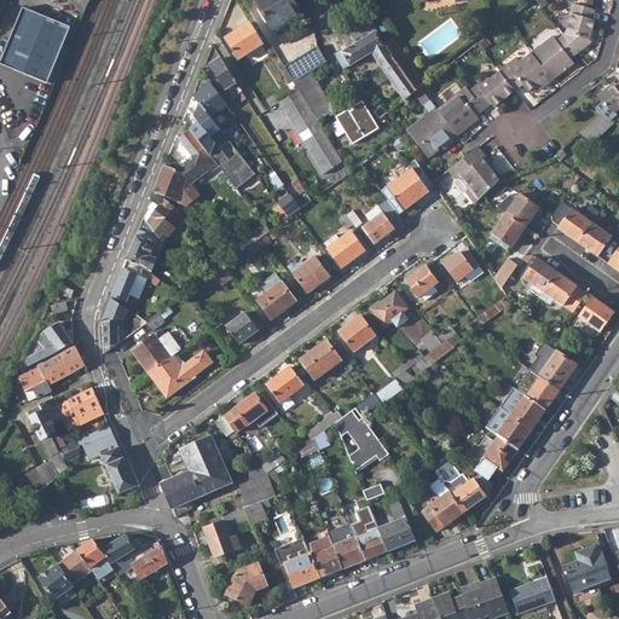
[(71,0),(85,12),(90,0),(71,0)]
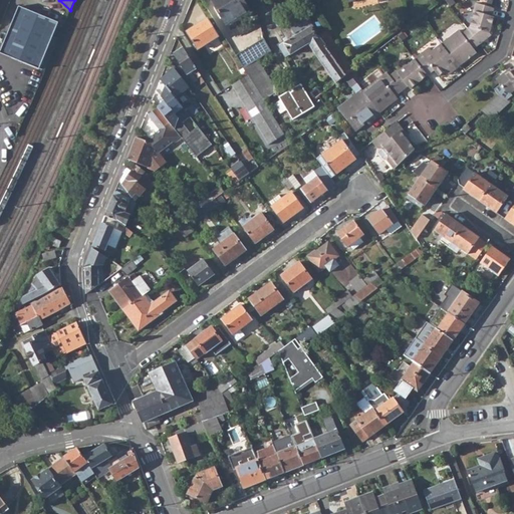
[(211,0),(226,25),(250,10),(243,0),(211,0)]
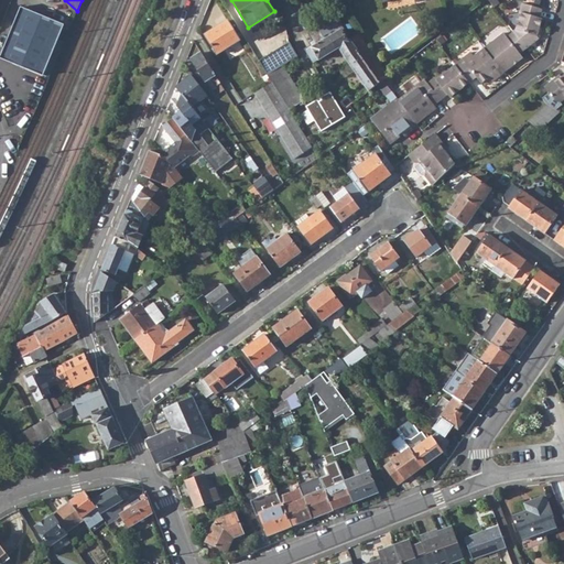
[(522,13),(517,30),(513,32),(527,49),(541,39),(538,34),(540,28),(543,18),(541,17),(543,8),(523,2),(520,12),(522,13)]
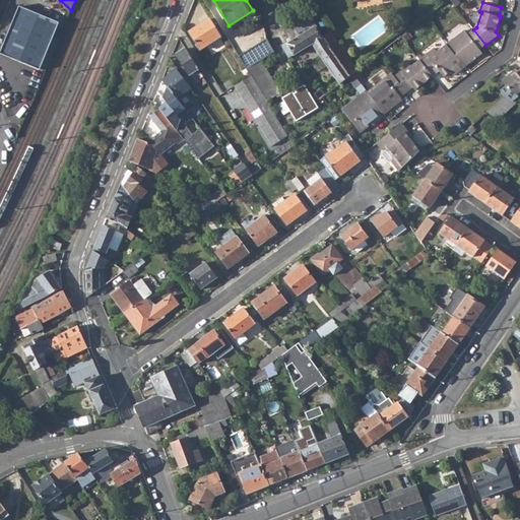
[(1,54),(41,69),(60,20),(20,5),(1,54)]
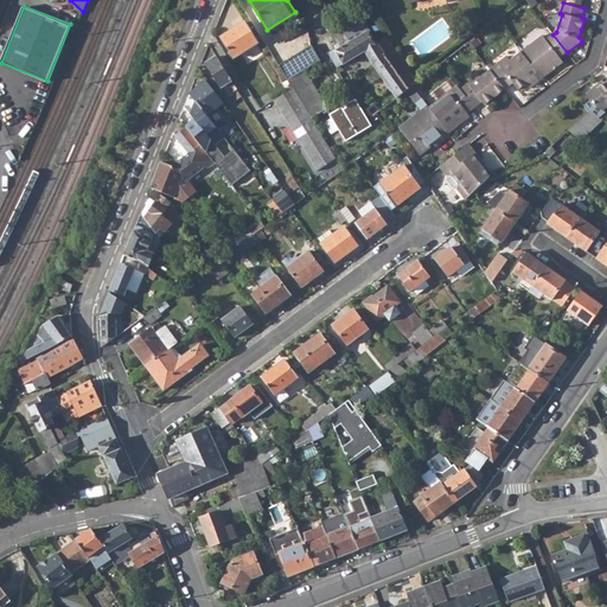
[(366,51),(375,65),(387,56),(377,44),(378,43),(365,23),(357,20),(333,36),(338,43),(332,46),(334,49),(336,51),(330,56),(337,69),(366,51)]
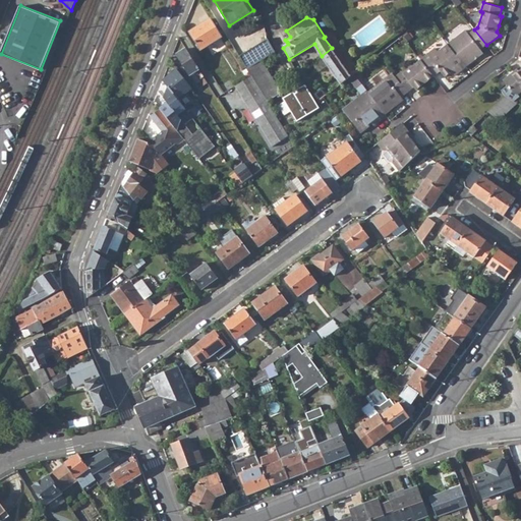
[(190,33),(200,51),(222,38),(210,19),(190,33)]
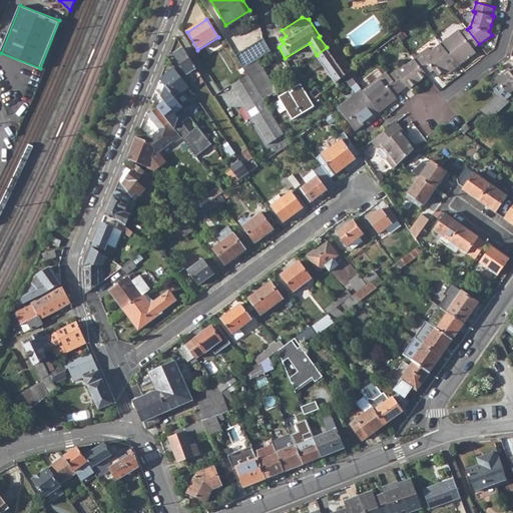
[(459,29),(441,44),(459,67),(477,52),(474,48),(479,44),(467,29),(462,33),(459,29)]
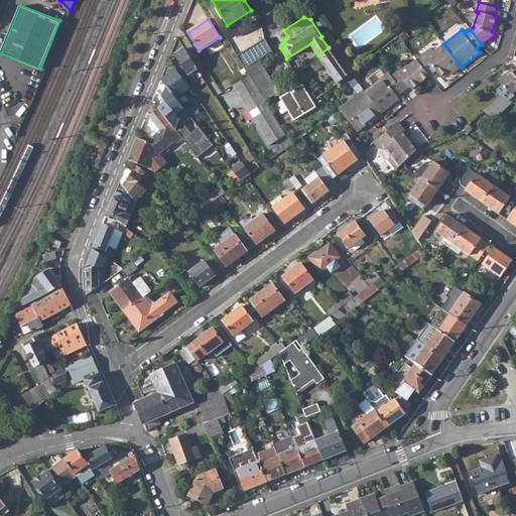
[(283,30),(278,33),(282,39),(287,36),(283,30)]
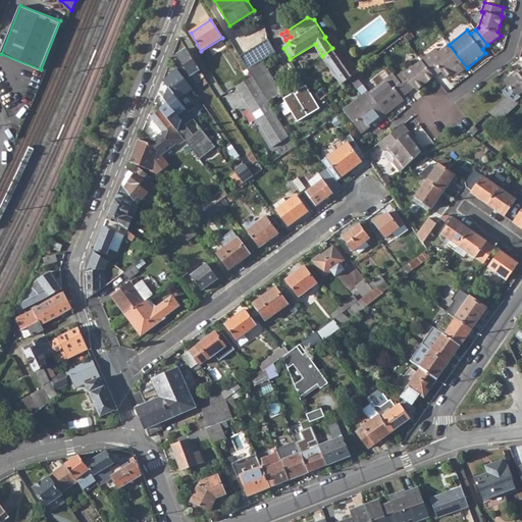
[(332,48),(333,50),(342,44),(333,32),(325,37),(324,38),(332,48)]
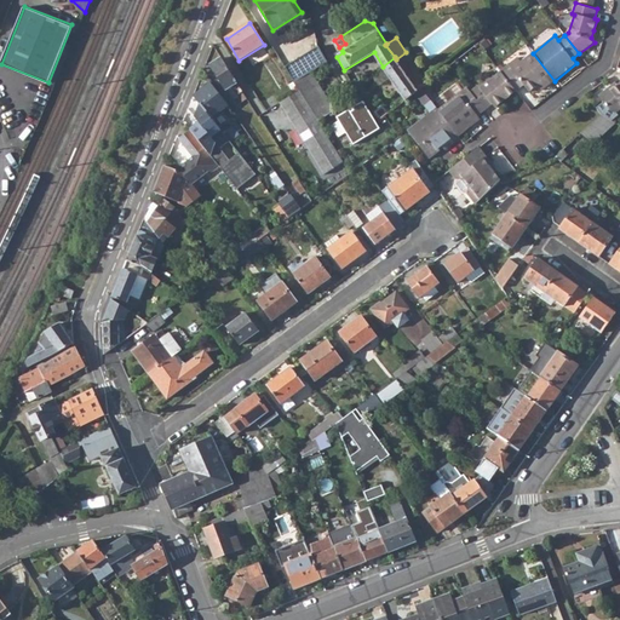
[(396,59),(413,82),(423,75),(406,52),(396,59)]
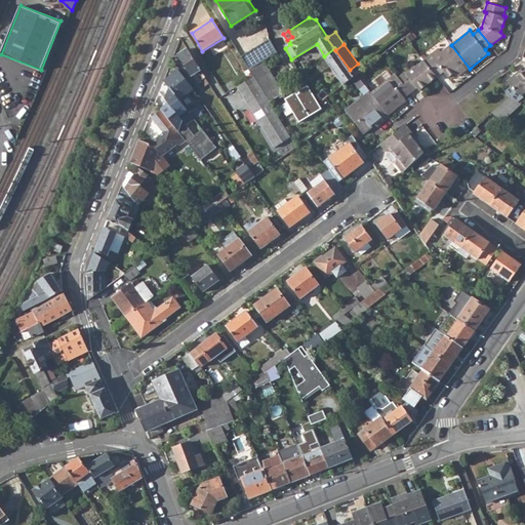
[(470,69),(451,45),(442,51),(439,48),(423,61),(425,62),(438,78),(445,72),(449,77),(456,72),(460,69),(463,74),(470,69)]
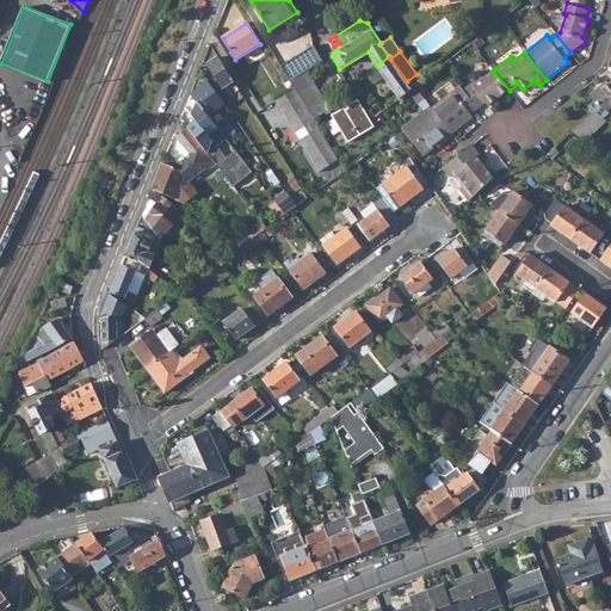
[(378,67),(400,99),(409,92),(413,90),(407,81),(390,59),(389,56),(377,66),(378,67)]
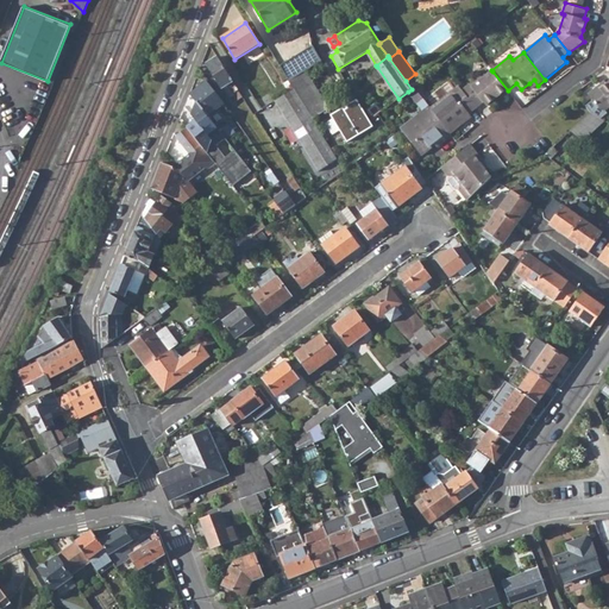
[(223,88),(227,86),(234,96),(237,102),(243,99),(218,57),(207,64),(223,88)]
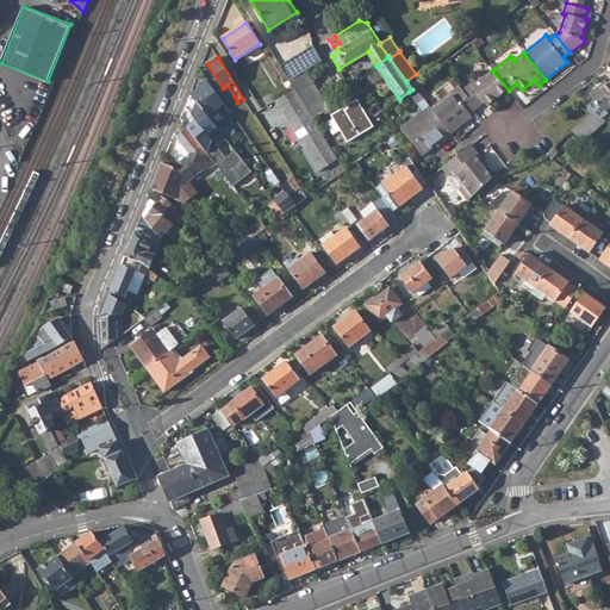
[(294,88),(313,119),(329,109),(305,72),(290,81),(294,88)]
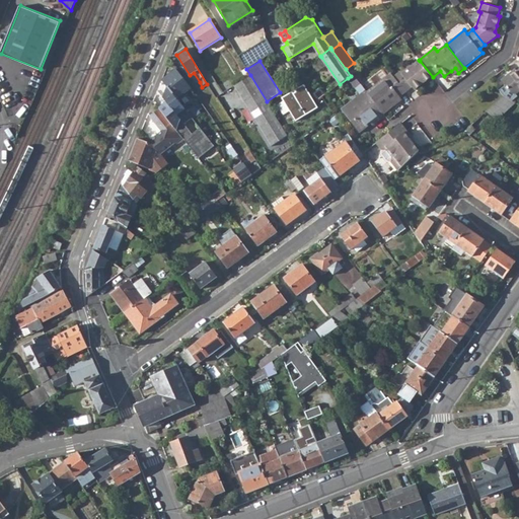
[(410,64),(393,77),(405,92),(412,87),(415,90),(433,77),(420,61),(412,67),(410,64)]
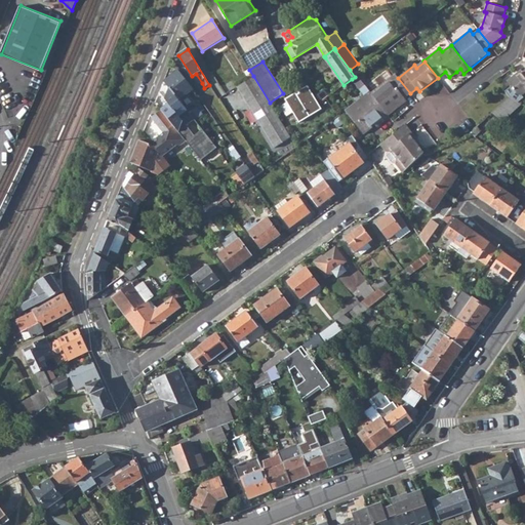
[(363,71),(358,64),(350,70),(355,77),(356,76),(363,71)]
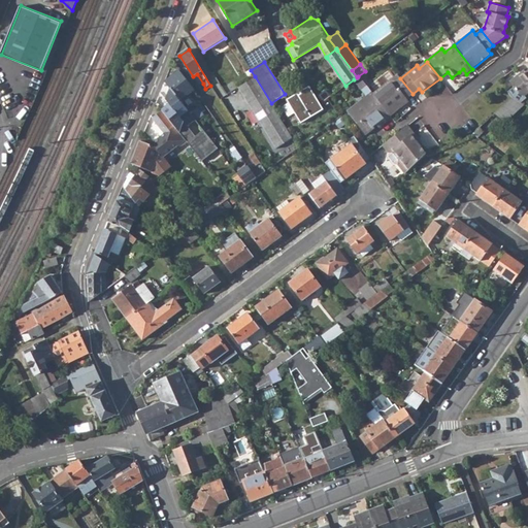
[(516,91),(524,96),(527,93),(527,70),(526,72),(523,74),(521,72),(508,81),(516,91)]
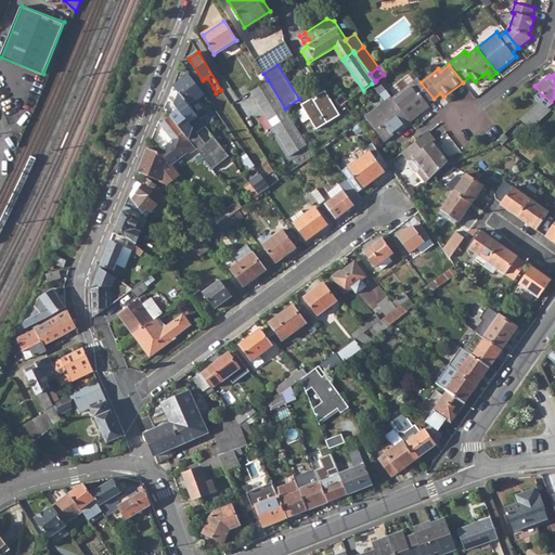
[(175,87),(190,106),(198,100),(203,95),(188,76),(175,87)]
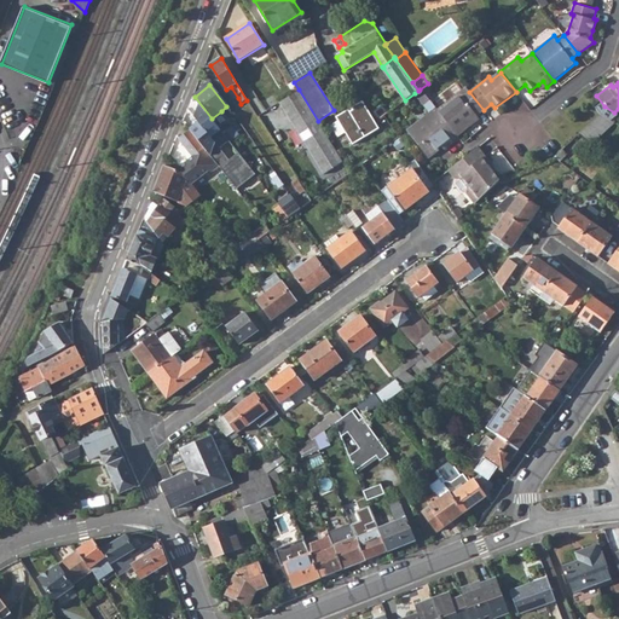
[(233,100),(238,98),(231,87),(226,90),(233,100)]
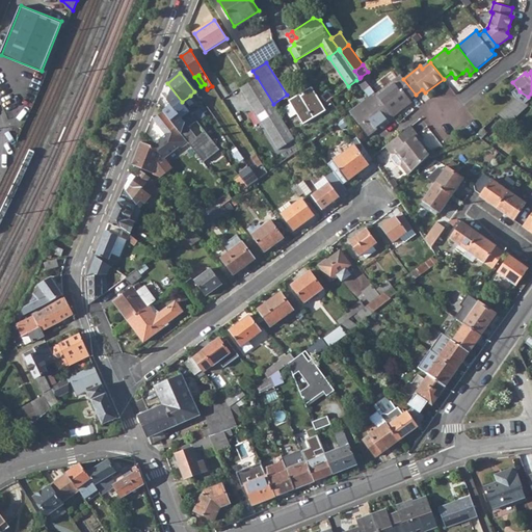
[(401,76),(375,95),(393,116),(394,117),(408,106),(406,103),(406,101),(409,99),(416,95),(403,79),(401,76)]
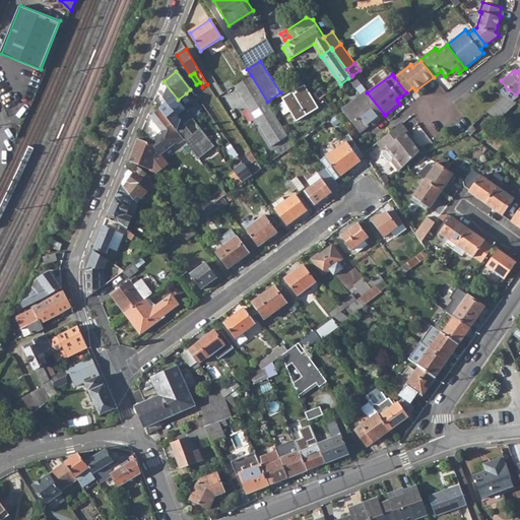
[(251,75),(235,85),(252,113),(263,106),(266,112),(256,118),(272,145),(288,136),(267,102),(251,75)]
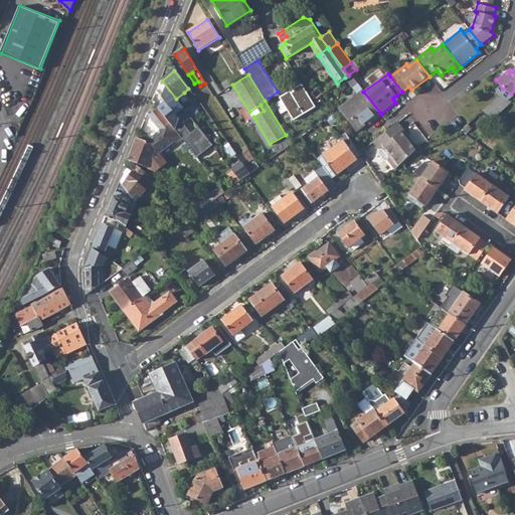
[(357,83),(349,74),(348,75),(345,77),(353,88),(357,83)]
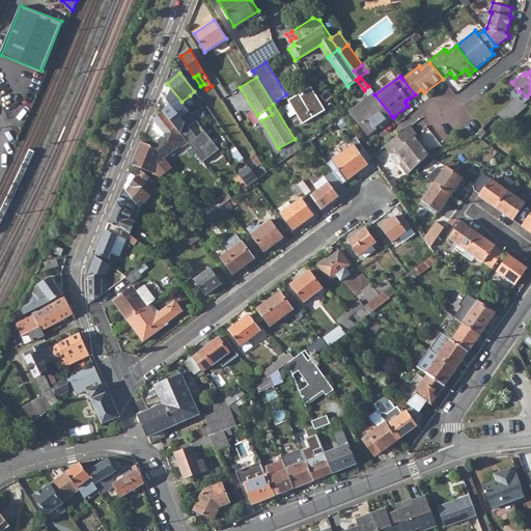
[(163,111),(177,130),(183,127),(180,124),(179,122),(177,123),(172,117),(176,113),(175,111),(177,110),(184,105),(182,102),(167,83),(165,81),(157,104),(163,111)]
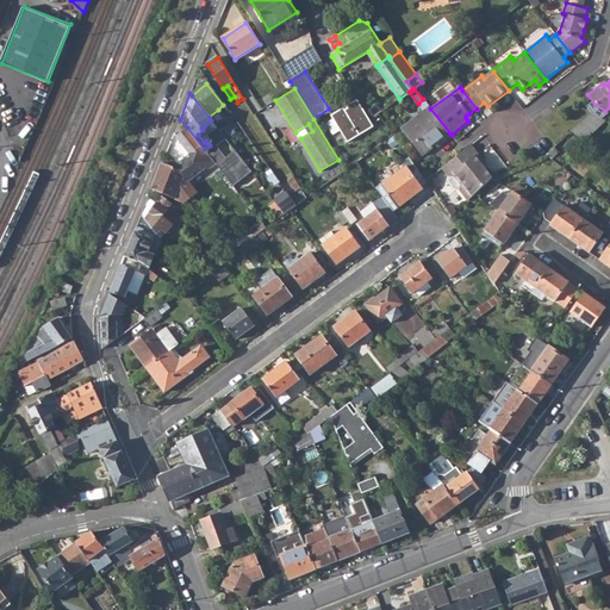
[(358,99),(348,105),(349,107),(346,110),(344,107),(331,114),(349,142),(374,126),(372,120),(368,116),(358,99)]
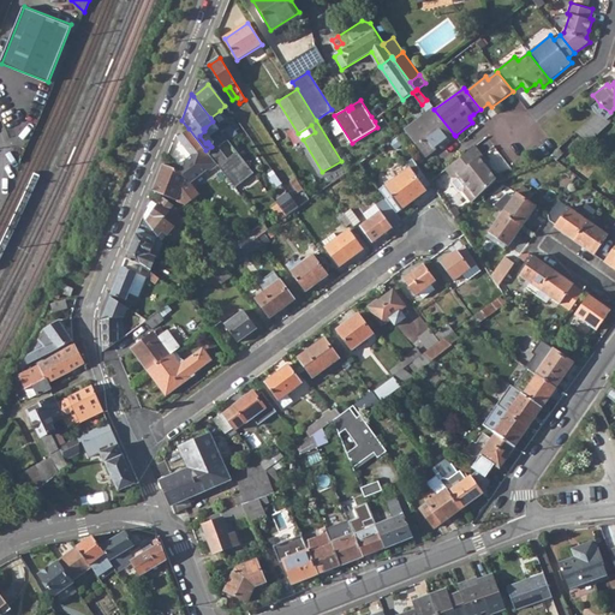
[(429,113),(434,109),(427,100),(422,105),(429,113)]
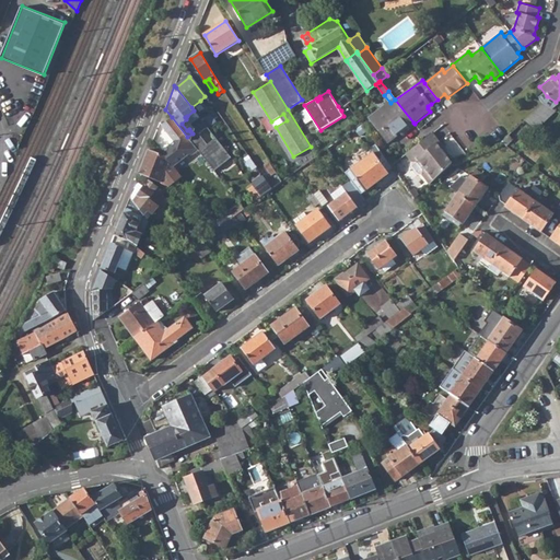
[(413,123),(395,100),(391,103),(369,119),(387,143),(397,136),(395,132),(398,130),(400,133),(415,124),(413,123)]
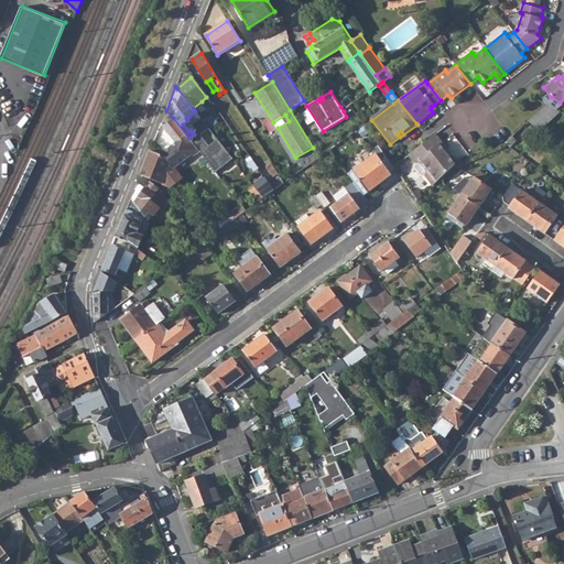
[(195,111),(198,115),(207,108),(202,101),(193,108),(195,111)]
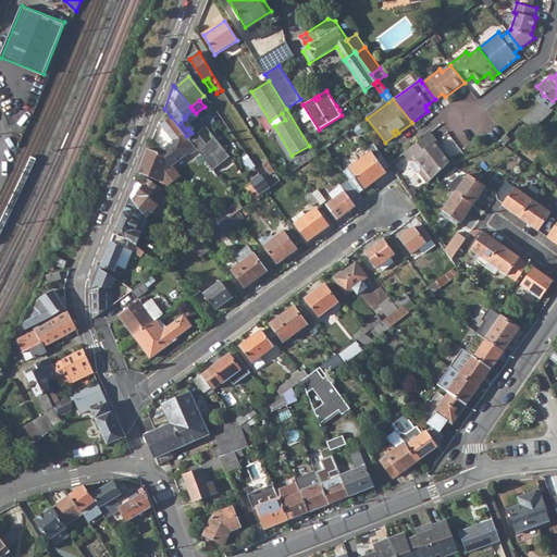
[(533,128),(553,110),(541,102),(522,120),(533,128)]
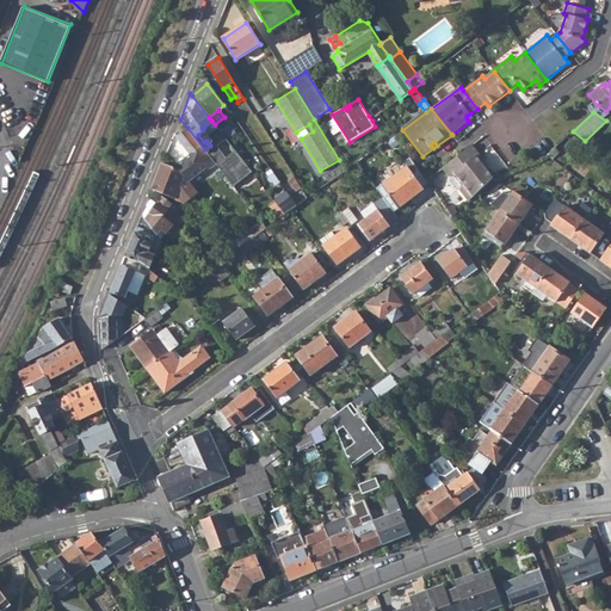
[(215,124),(211,121),(204,127),(209,133),(216,127),(215,124)]
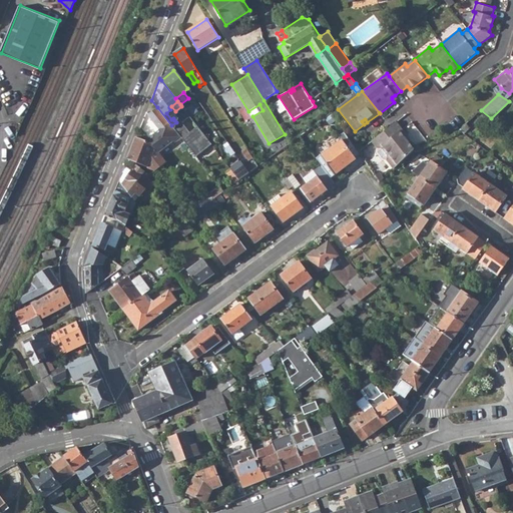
[(178,116),(175,111),(171,106),(169,107),(170,109),(166,113),(171,119),(173,118),(174,120),(178,116)]
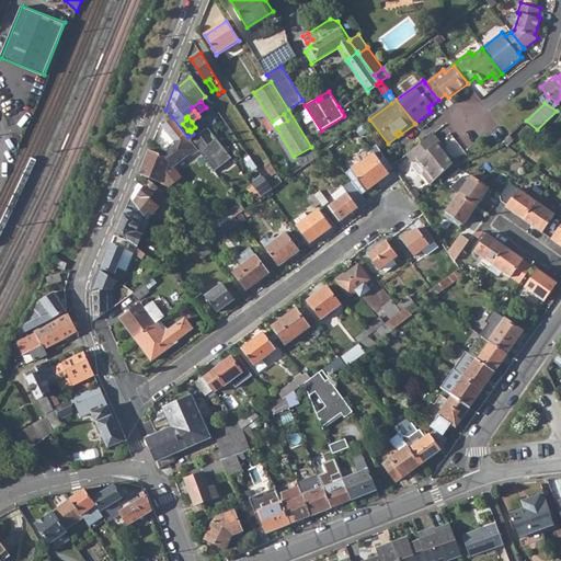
[(162,125),(175,141),(161,153),(163,157),(169,162),(172,168),(187,156),(193,156),(198,151),(187,137),(172,117),(162,125)]
